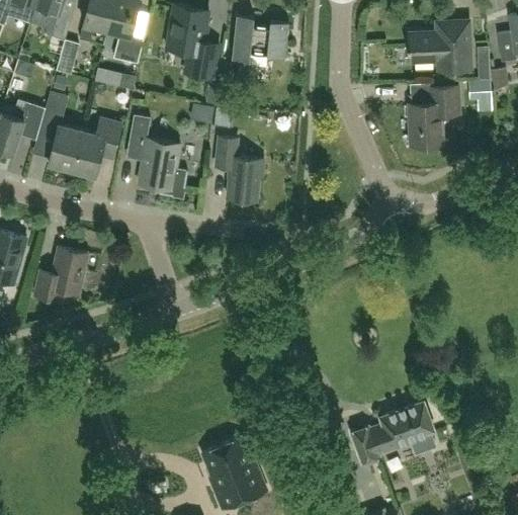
[(0,0),(0,24),(4,26),(8,16),(30,24),(37,0),(0,0)]
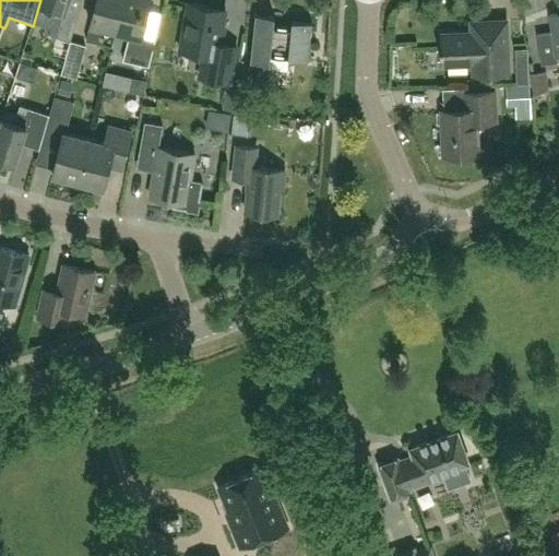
[(68,0),(40,0),(33,26),(46,31),(44,36),(70,45),(80,10),(67,6),(68,0)]
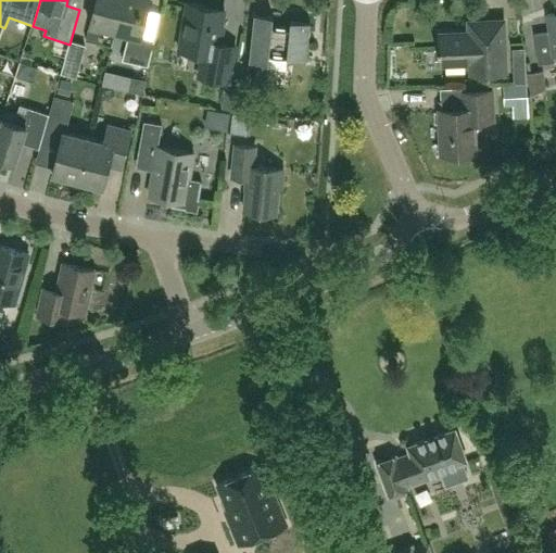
[(115,35),(123,0),(96,0),(86,44),(97,46),(100,30),(115,35)]
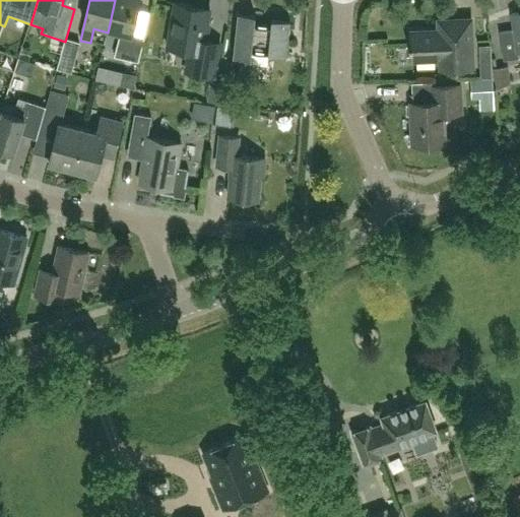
[(115,0),(108,33),(120,36),(115,59),(138,65),(144,41),(131,38),(140,0),(115,0)]
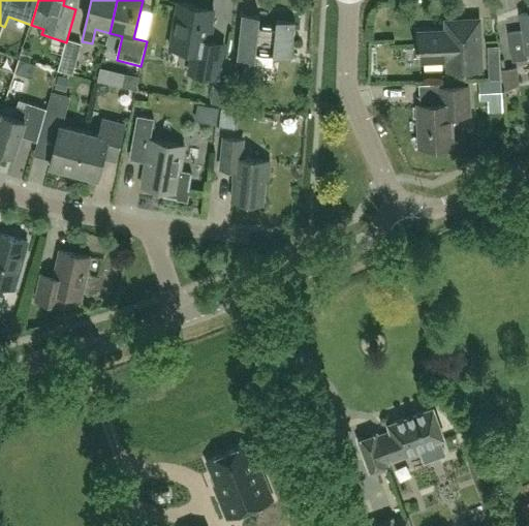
[(178,6),(169,51),(192,55),(189,76),(218,82),(224,47),(208,43),(213,12),(178,6)]
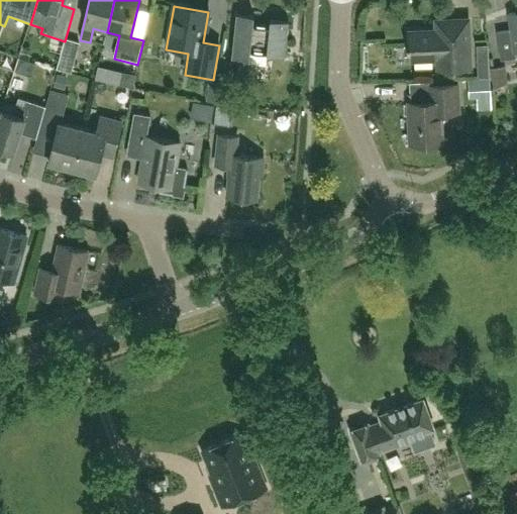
[(515,55),(516,55),(516,14),(509,16),(511,32),(497,34),(501,63),(515,61),(515,55)]
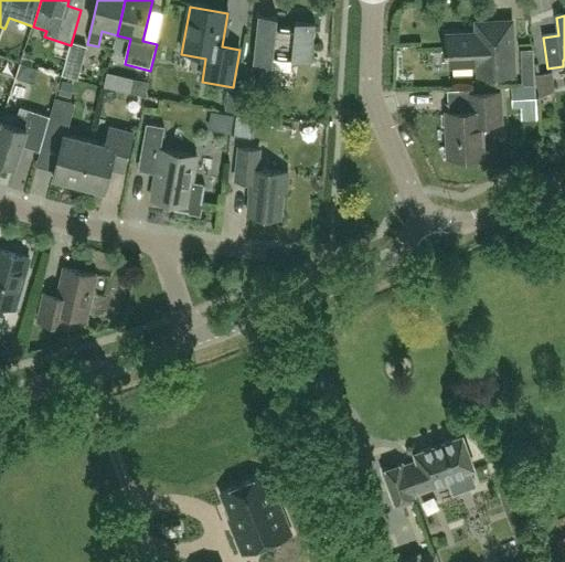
[(253,65),(272,66),(272,72),(290,74),(291,63),(311,65),(316,25),(295,23),(294,31),(276,29),(277,20),(258,18),(253,65)]
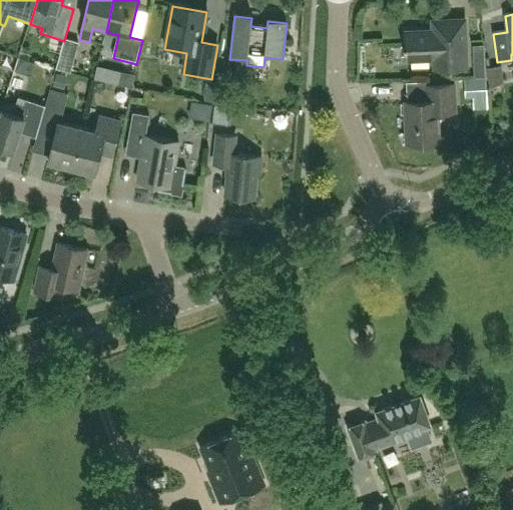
[(433,33),(405,34),(405,48),(403,48),(403,52),(406,52),(406,62),(434,61),(434,71),(466,70),(464,22),(432,23),(433,33)]
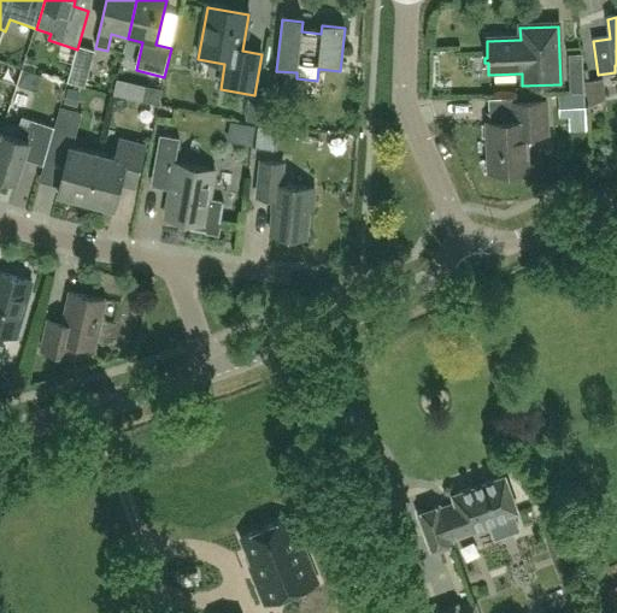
[(94,53),(78,49),(68,84),(83,89),(94,53)]
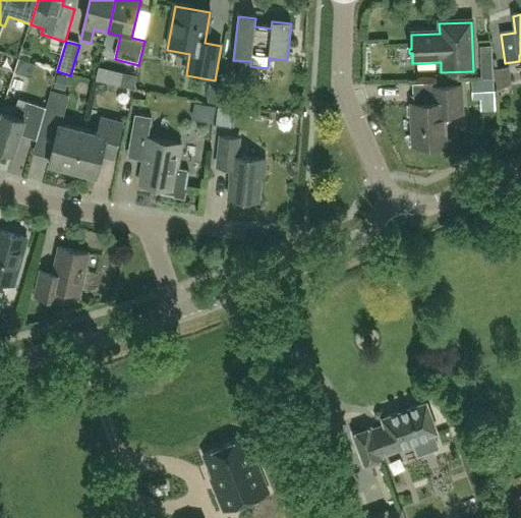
[(480,48),(481,81),(493,80),(491,48),(480,48)]
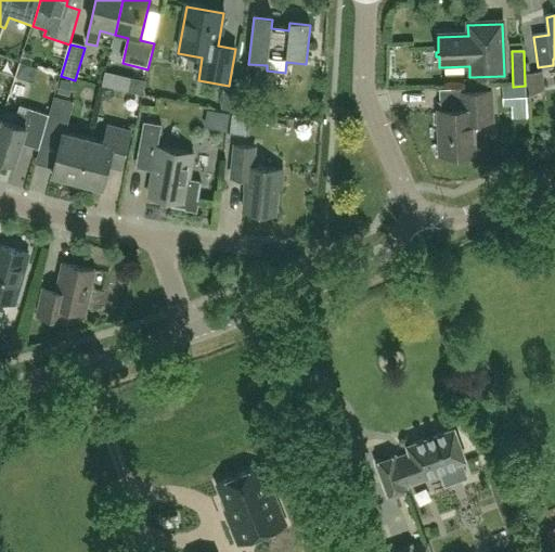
[(241,114),(246,72),(237,71),(232,113),(241,114)]
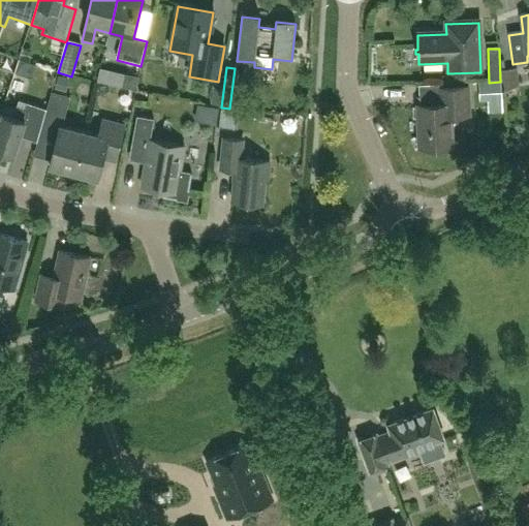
[(69,81),(58,78),(55,90),(67,93),(69,81)]
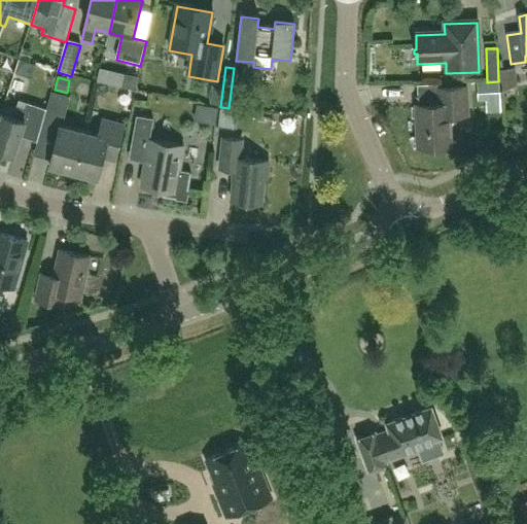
[(499,83),(477,83),(478,103),(486,103),(499,102),(499,83)]
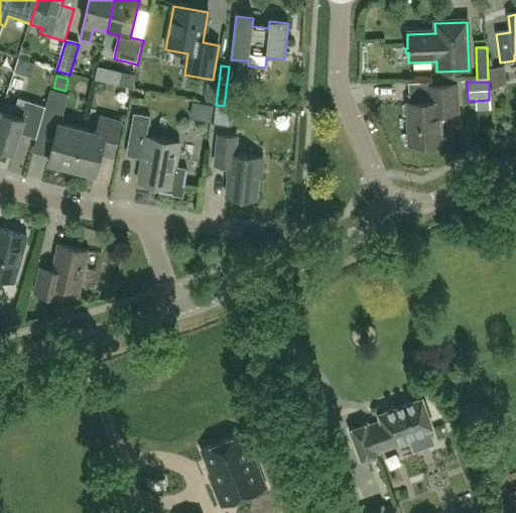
[(218,84),(209,83),(206,104),(215,105),(218,84)]
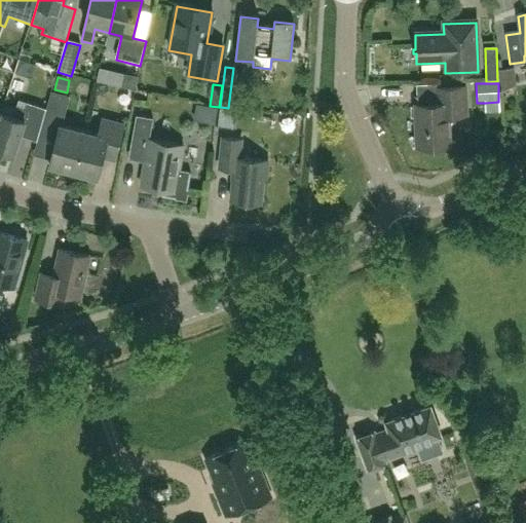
[(437,106),(415,107),(417,149),(449,148),(448,118),(466,117),(465,88),(437,89),(437,106)]
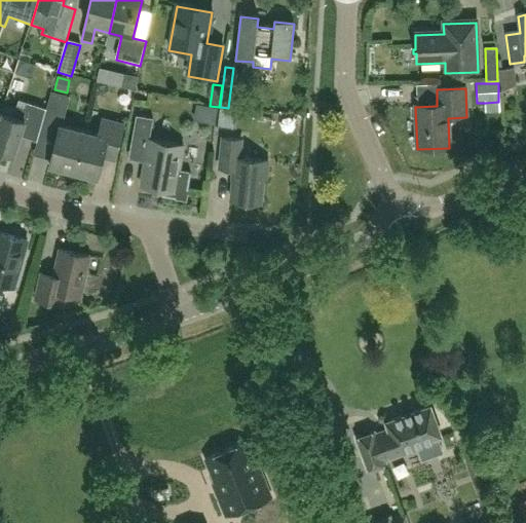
[(51,94),(46,111),(39,136),(55,140),(49,167),(73,174),(82,134),(62,128),(70,99),(51,94)]
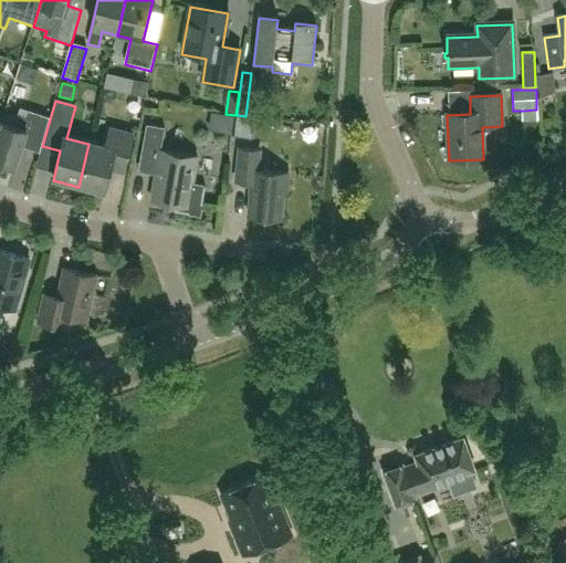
[(17,121),(4,116),(0,128),(0,164),(14,169),(23,144),(41,149),(42,146),(50,120),(20,110),(17,121)]
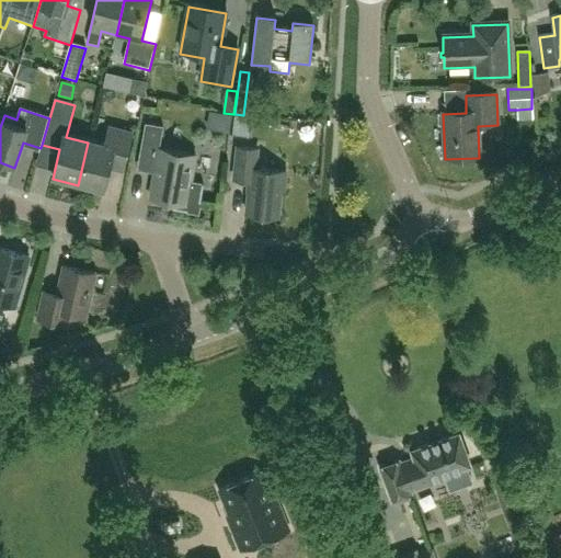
[(217,115),(214,133),(229,135),(231,117),(217,115)]
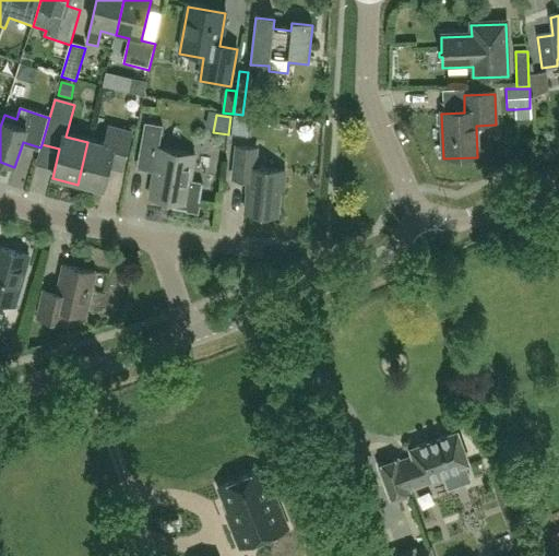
[(234,117),(232,137),(247,139),(249,119),(234,117)]
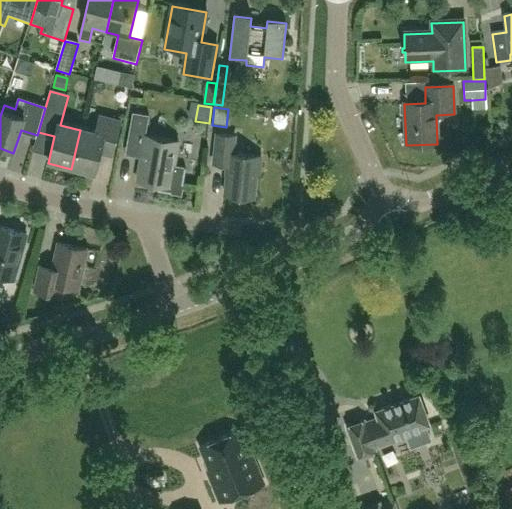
[(133,115),(127,146),(143,149),(137,183),(159,187),(158,193),(181,197),(186,171),(174,169),(178,144),(145,138),(149,118),(133,115)]
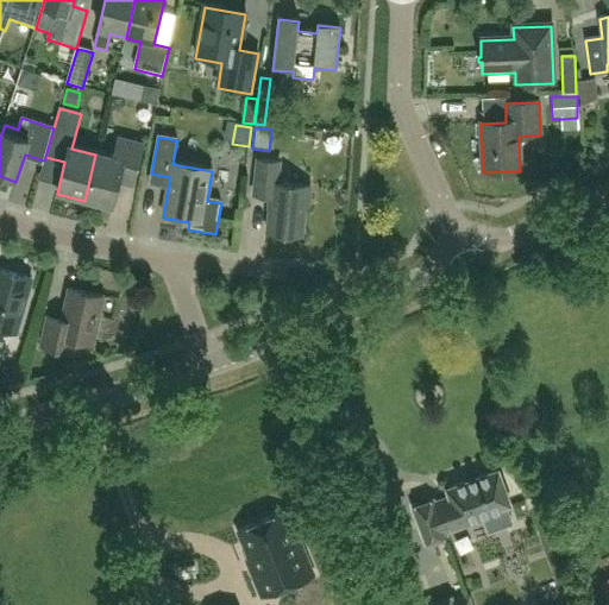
[(113,158),(95,155),(85,201),(112,208),(118,184),(133,188),(144,147),(118,140),(113,158)]
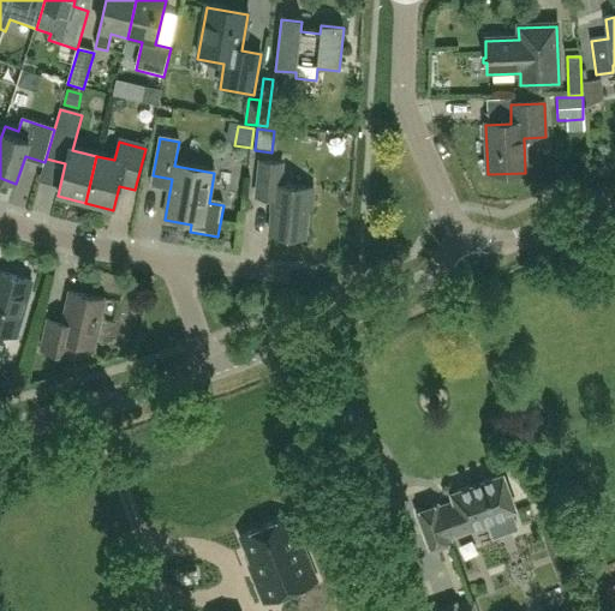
[(261,163),(256,199),(274,201),(270,237),(305,240),(308,213),(311,213),(314,191),(280,187),(282,166),(261,163)]
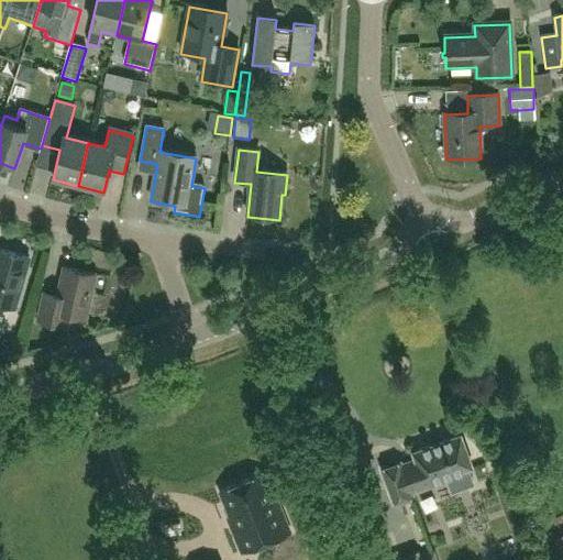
[(0,306),(14,310),(29,260),(0,251),(0,306)]
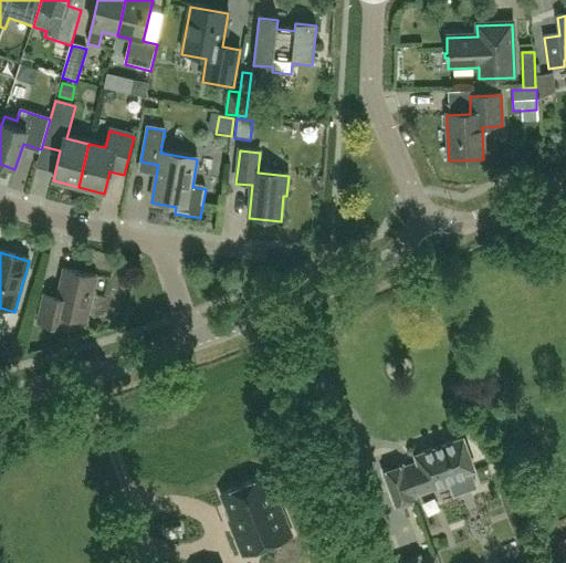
[(58,300),(44,296),(38,324),(65,331),(67,319),(86,322),(96,279),(64,271),(58,300)]
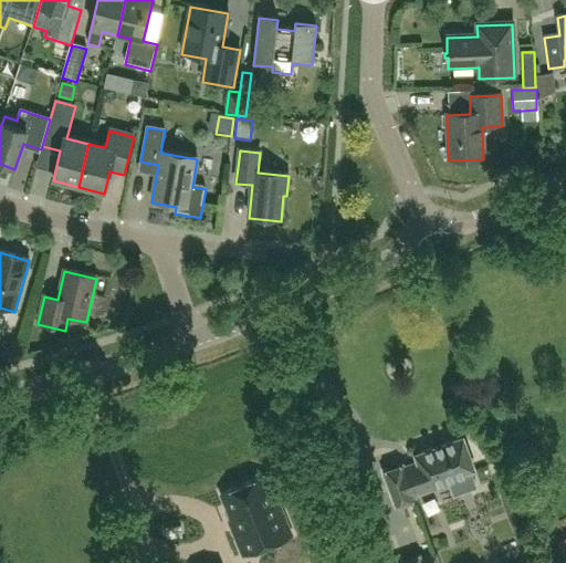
[(477,491),(471,473),(474,472),(463,440),(415,458),(418,466),(404,470),(402,468),(384,475),(396,508),(415,501),(413,498),(446,487),(444,483),(447,482),(452,499),(477,491)]
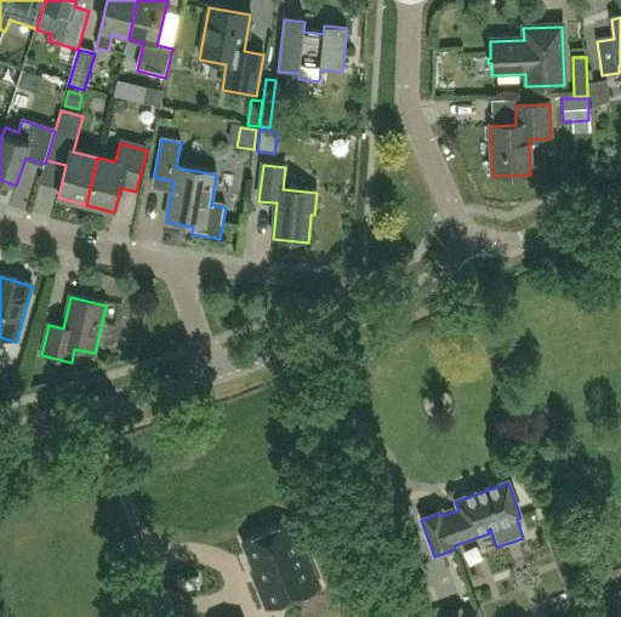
[(297,598),(298,598),(320,589),(305,550),(301,552),(289,524),(244,543),(254,569),(255,571),(256,572),(260,571),(263,580),(256,583),(267,611),(289,601),(288,599),(296,595),(297,598)]
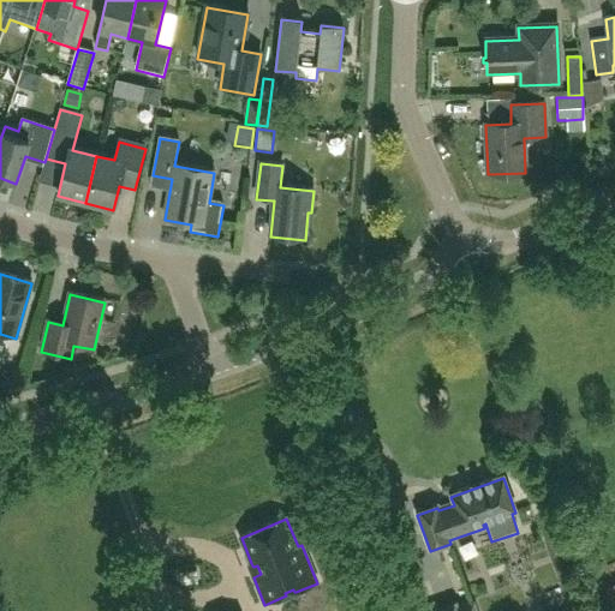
[(196,574),(179,575),(180,587),(197,585),(196,574)]
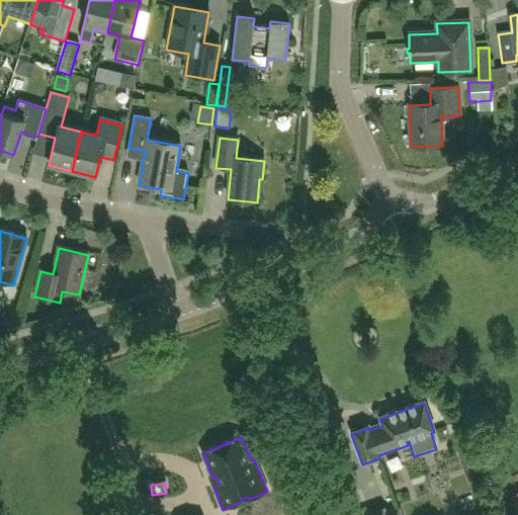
[(310,514),(307,504),(283,512),(284,514),(310,514)]
